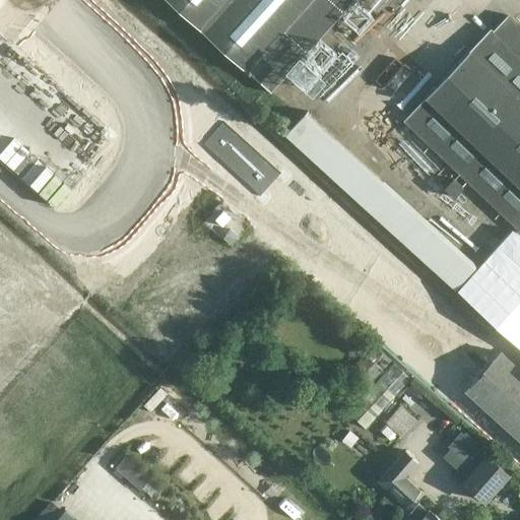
[(167,0),(270,93),(353,0),(167,0)]
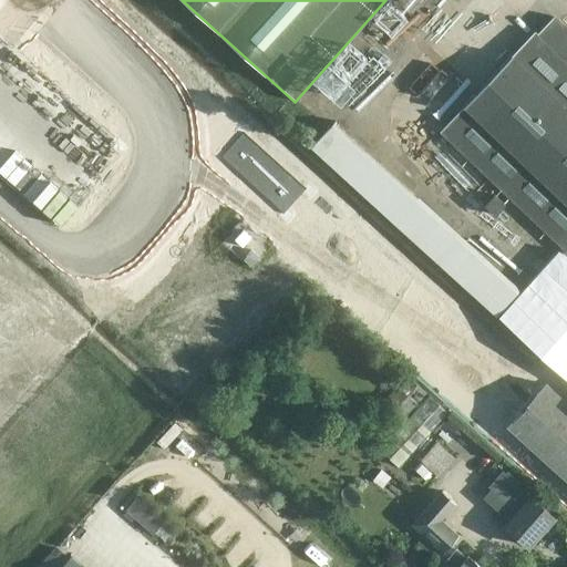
[(566,253),(566,29),(554,16),(536,33),(534,31),(439,132),(566,253)]
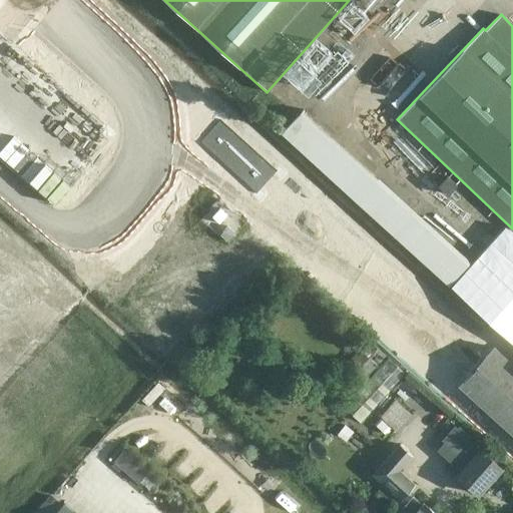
[(448,287),(449,286),(467,303),(466,305),(512,348),(512,308),(486,284),(489,280),(470,263),(468,265),(300,111),(280,133),(448,287)]
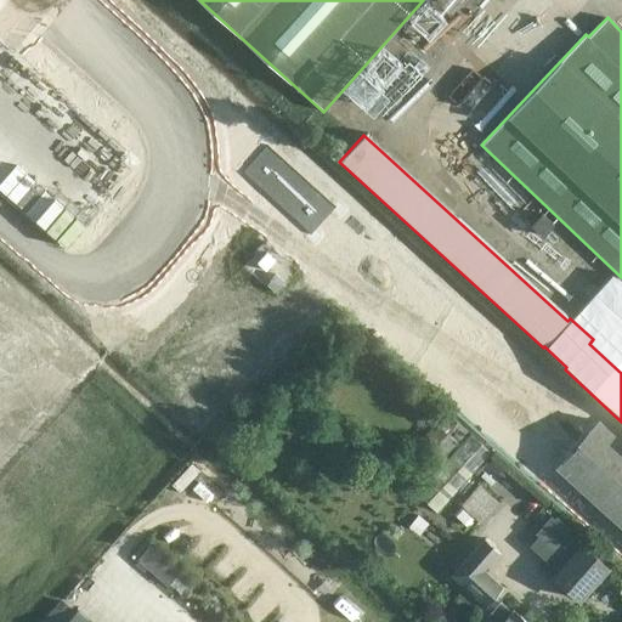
[(446,454),(467,431),(446,412),(424,435),(446,454)]
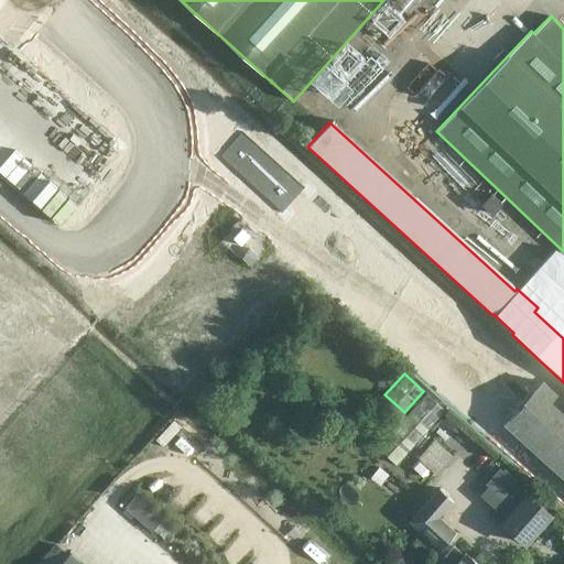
[(563,401),(540,380),(500,423),(563,480),(563,401)]
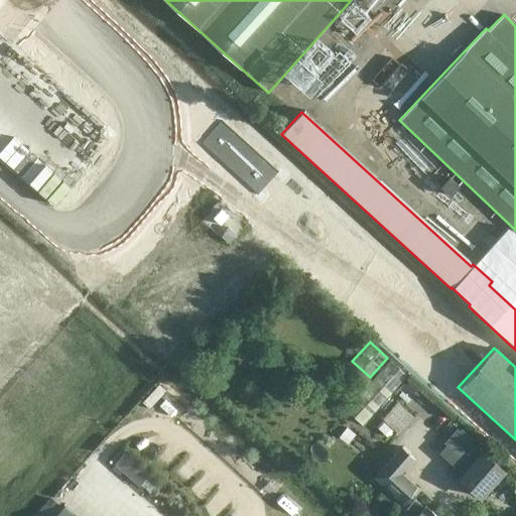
[(362,424),(406,375),(390,360),(345,409),(362,424)]
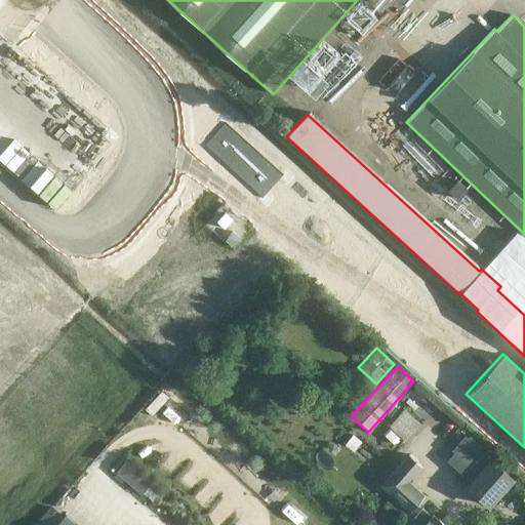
[(403,410),(388,427),(404,441),(419,425),(403,410)]
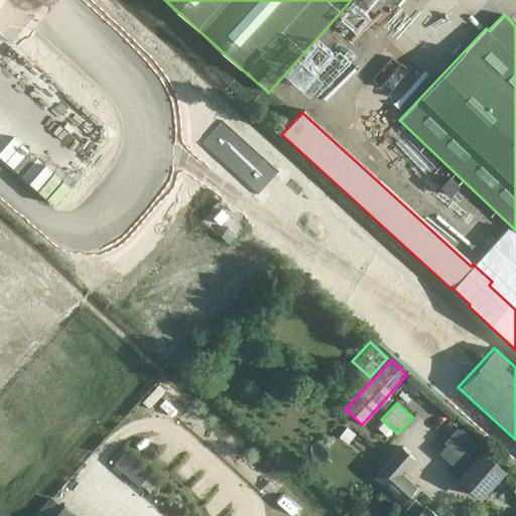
[(434,410),(448,423),(453,419),(454,420),(457,417),(441,403),(434,410)]
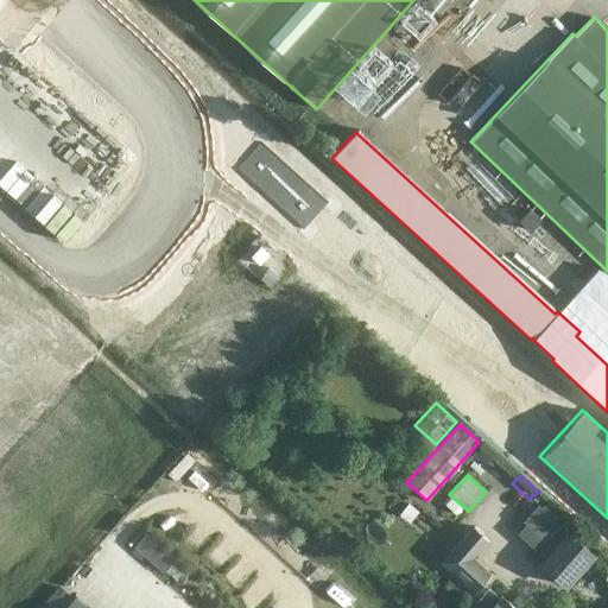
[(569,534),(552,520),(555,518),(533,498),(518,517),(539,534),(532,543),(549,557),(542,565),(565,587),(593,555),(570,534),(569,534)]
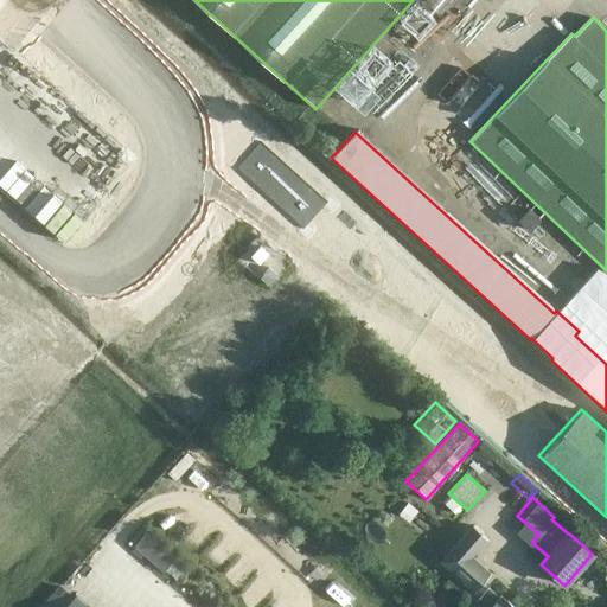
[(480,594),(493,580),(489,576),(491,574),(471,557),(487,538),(472,526),(440,563),(475,593),(477,590),(480,594)]
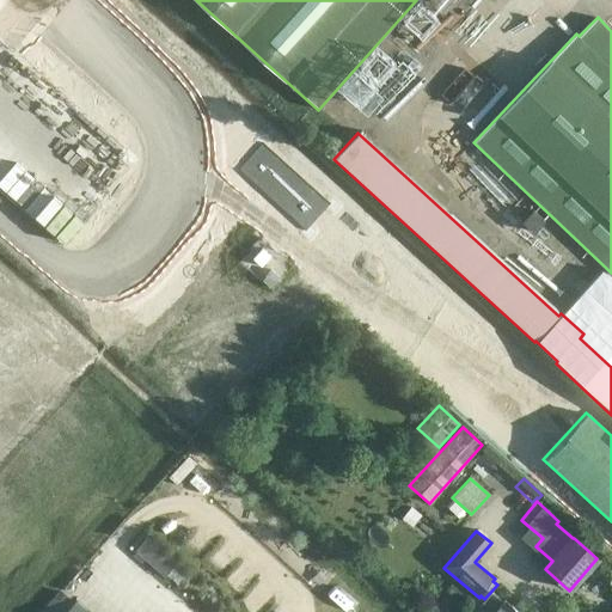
[(127,611),(152,611),(132,592),(120,605),(127,611)]
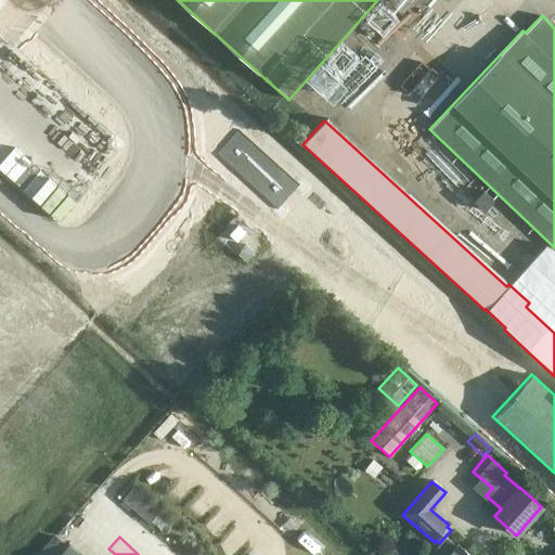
[(447,538),(429,554),(468,554),(457,544),(455,546),(447,538)]
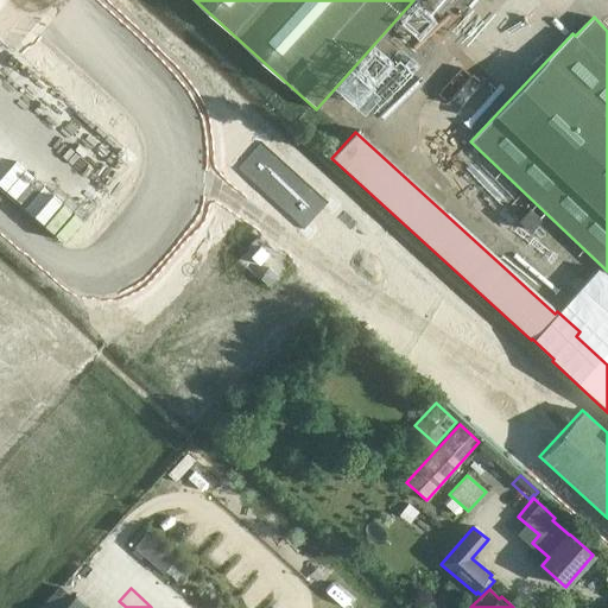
[(87,607),(75,597),(65,607),(87,607)]
